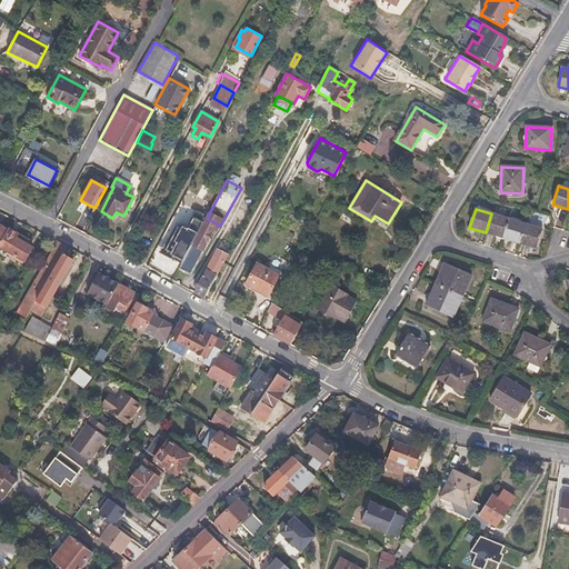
[(303,218),(292,212),(287,223),(296,228),(299,222),(301,223),(303,218)]
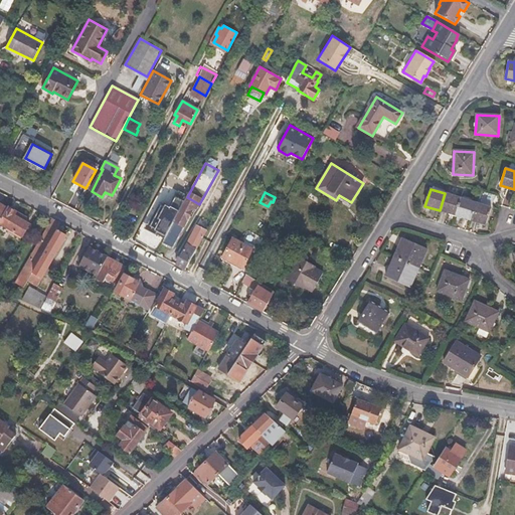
[(440,210),(456,215),(461,198),(445,193),(440,210)]
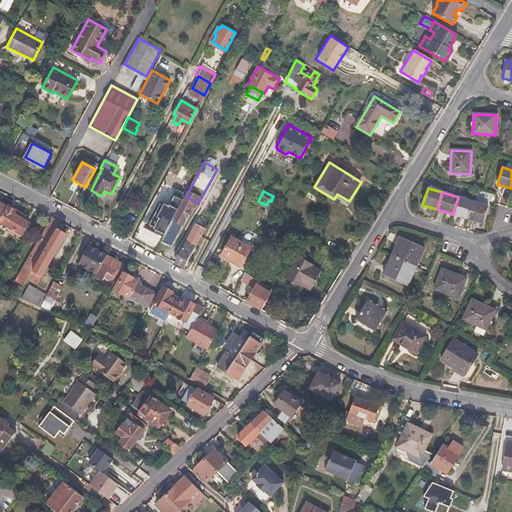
[(153,229),(165,235),(174,218),(184,200),(174,196),(169,206),(164,204),(163,206),(160,204),(149,225),(154,227),(153,229)]
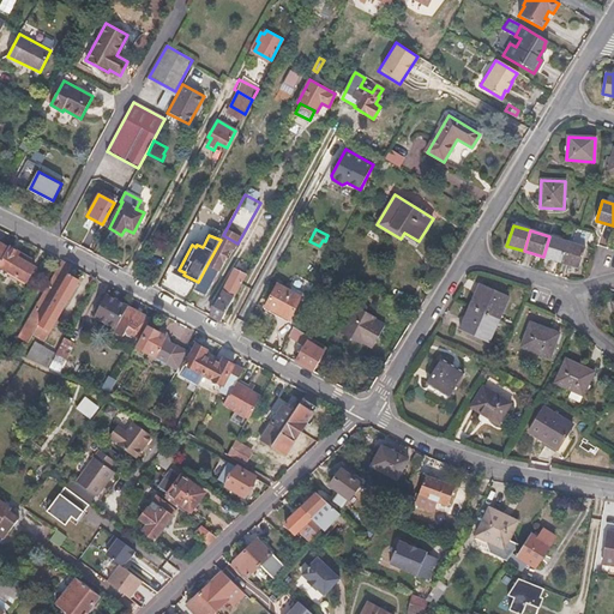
[(198,282),(193,289),(205,295),(230,250),(234,251),(238,244),(223,235),(221,240),(209,262),(198,282)]
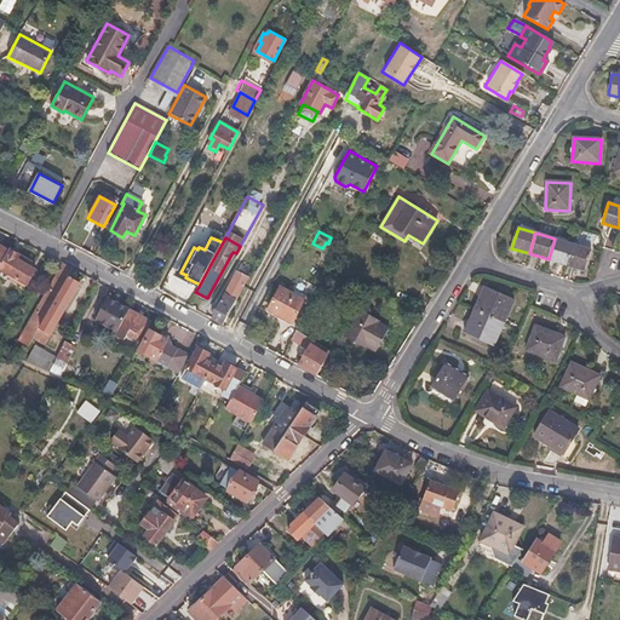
[(549,259),(566,264),(573,245),(555,239),(549,259)]
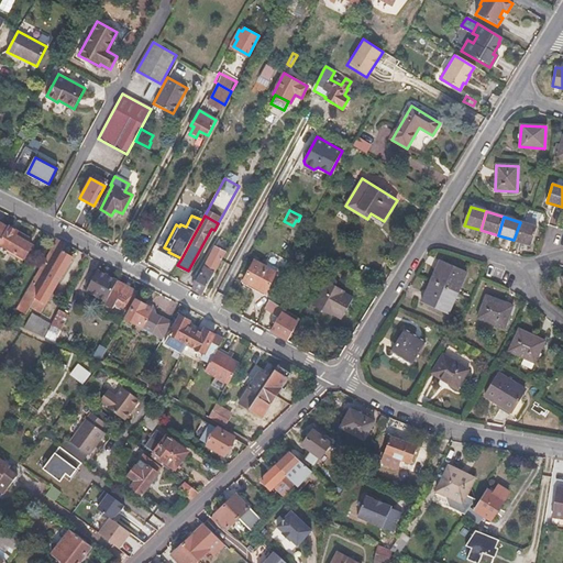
[(520,222),(514,240),(531,245),(537,227),(520,222)]
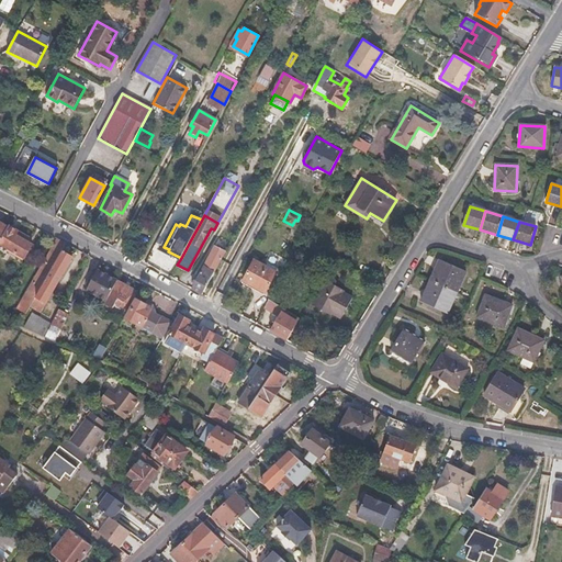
[(0,238),(0,244),(23,258),(32,245),(23,240),(25,236),(9,225),(8,226),(0,238)]
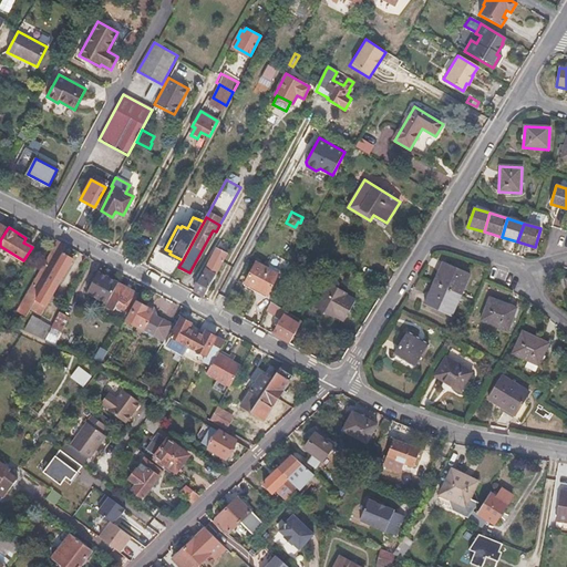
[(27,315),(30,309),(62,254),(66,246),(58,240),(18,309),(27,315)]
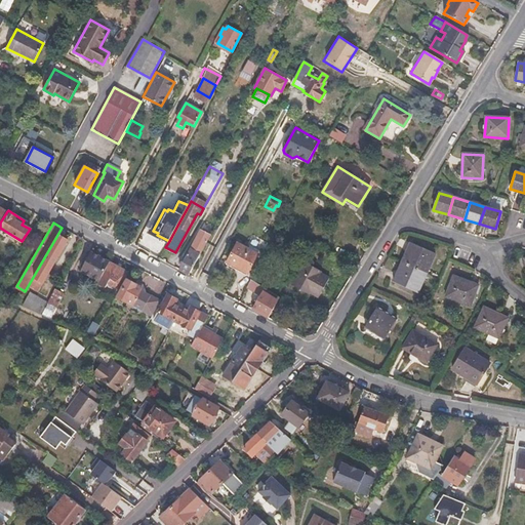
[(0,233),(19,245),(22,241),(0,228),(0,233)]
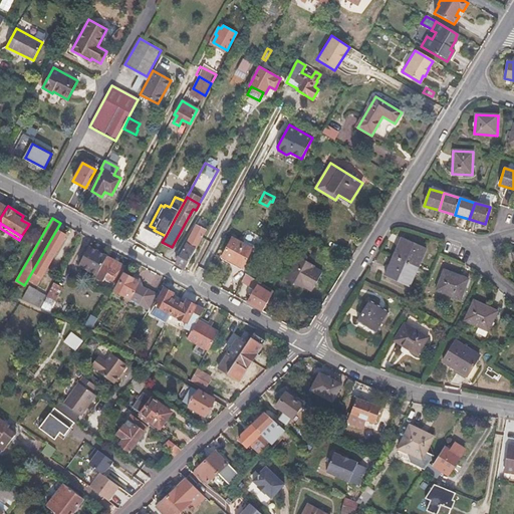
[(175,263),(186,269),(207,230),(196,224),(175,263)]
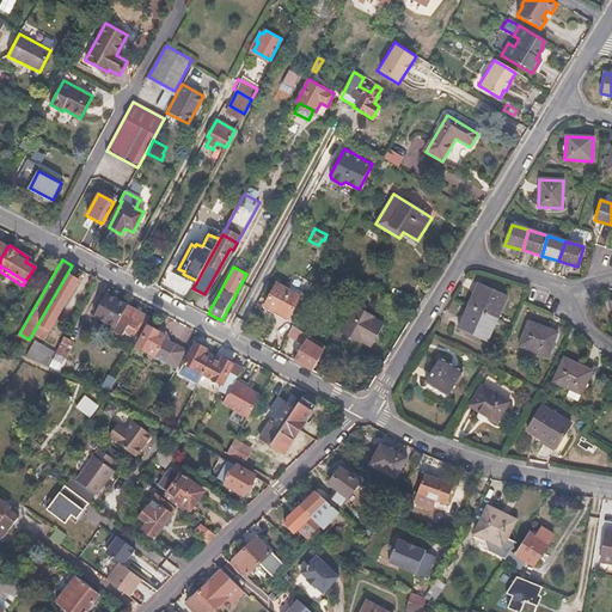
[(67,274),(32,334),(44,341),(79,281),(67,274)]
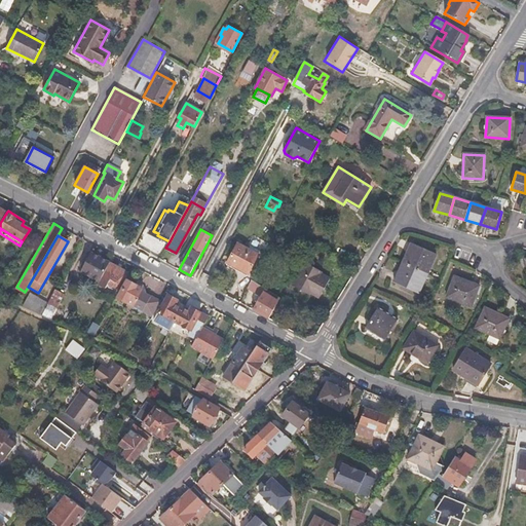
[(237,243),(227,262),(247,273),(257,254),(237,243)]
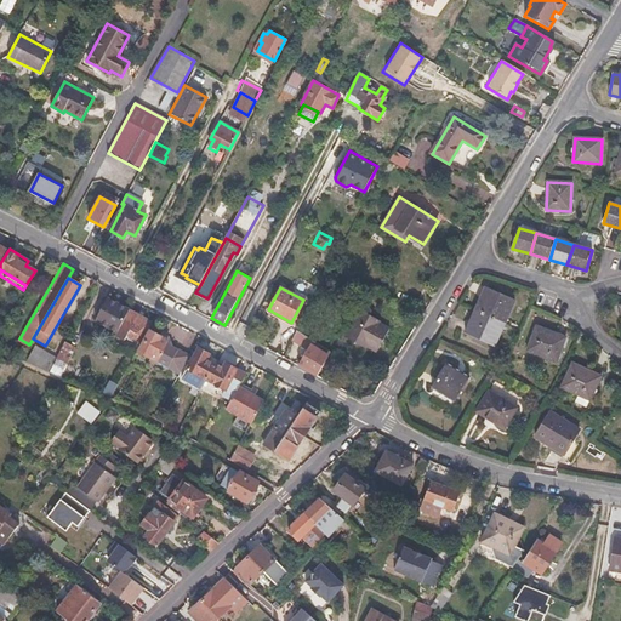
[(473,311),(505,324),(514,302),(486,290),(480,303),(477,301),(473,311)]
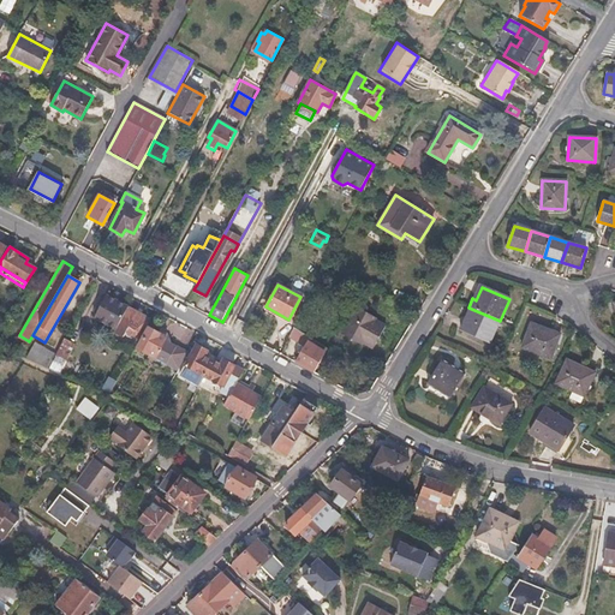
[(95,320),(115,330),(129,306),(107,296),(105,299),(102,298),(94,314),(96,316),(95,320)]
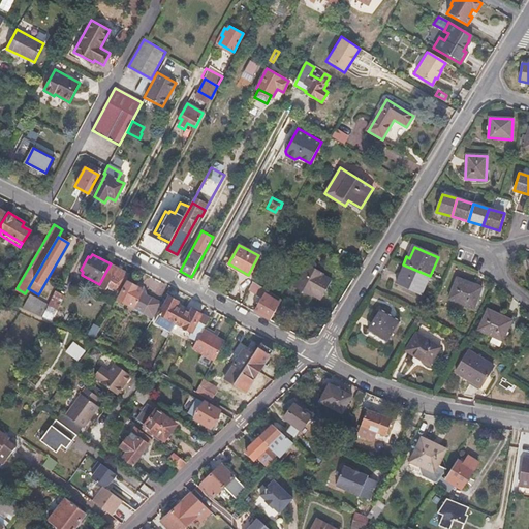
[(120,292),(127,281),(130,275),(111,263),(99,284),(98,286),(106,289),(109,286),(120,292)]
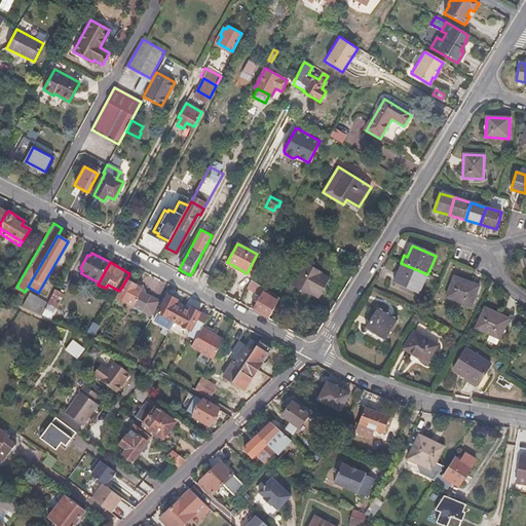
[(304,289),(310,293),(318,298),(330,279),(321,273),(322,271),(306,262),(293,286),(303,292),(304,289)]
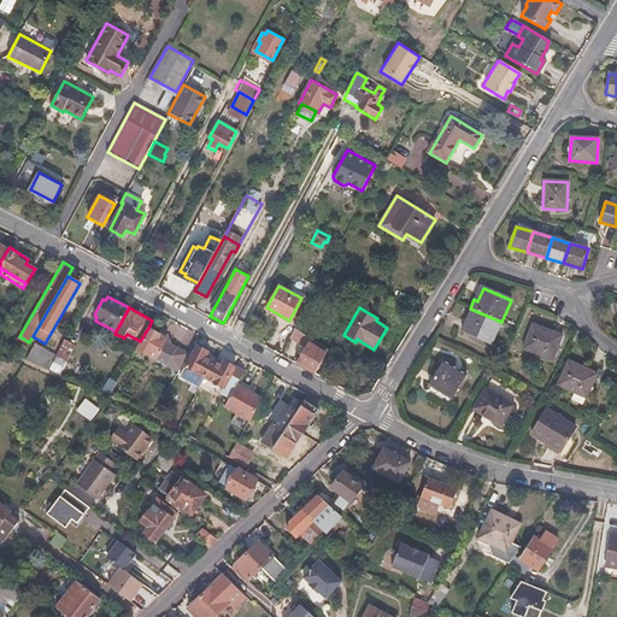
[(501,322),(470,309),(466,317),(470,319),(464,333),(492,345),(501,322)]
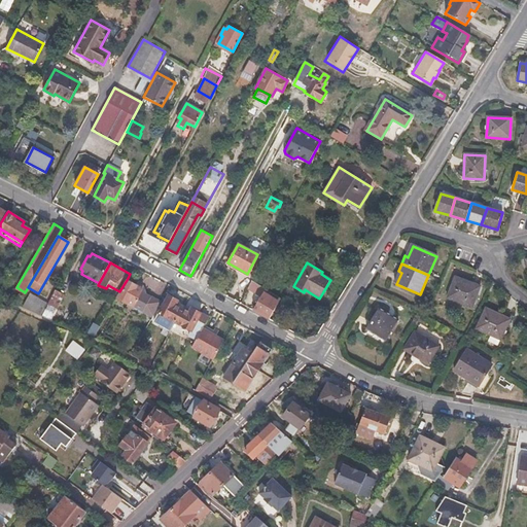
[(454,277),(447,297),(471,308),(480,286),(454,277)]
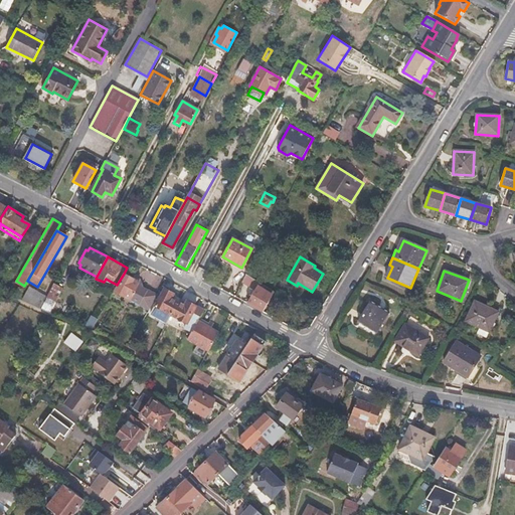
[(149,311),(158,294),(139,283),(139,282),(126,274),(126,275),(124,274),(117,285),(114,291),(149,311)]
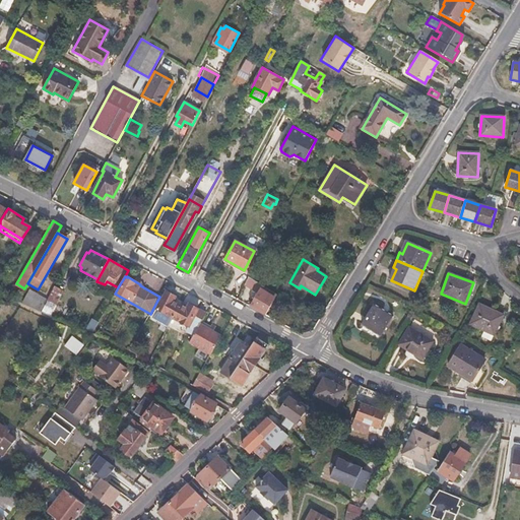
[(258,291),(260,288),(262,284),(250,276),(246,284),(258,291)]
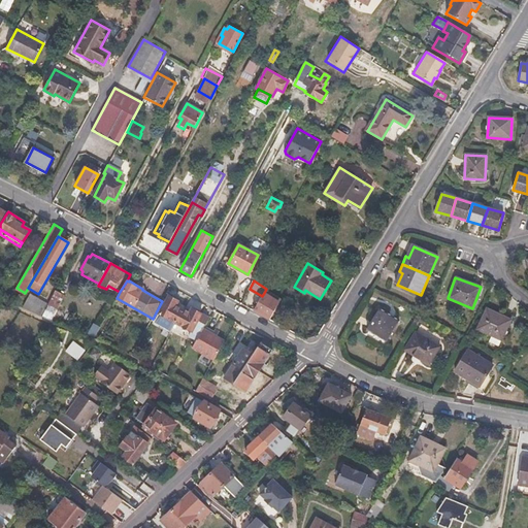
[(160,292),(166,295),(171,287),(165,284),(160,292)]
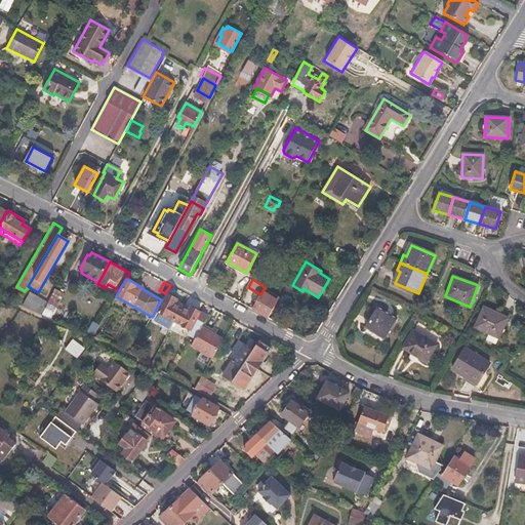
[(42,315),(51,319),(64,293),(54,289),(48,303),(42,315)]
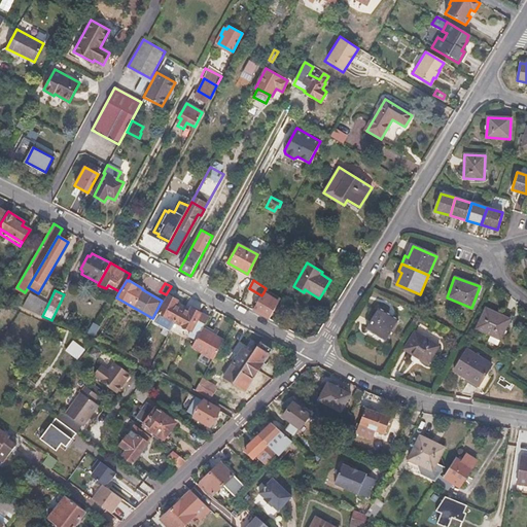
[(269,318),(279,301),(264,292),(261,295),(254,310),(269,318)]
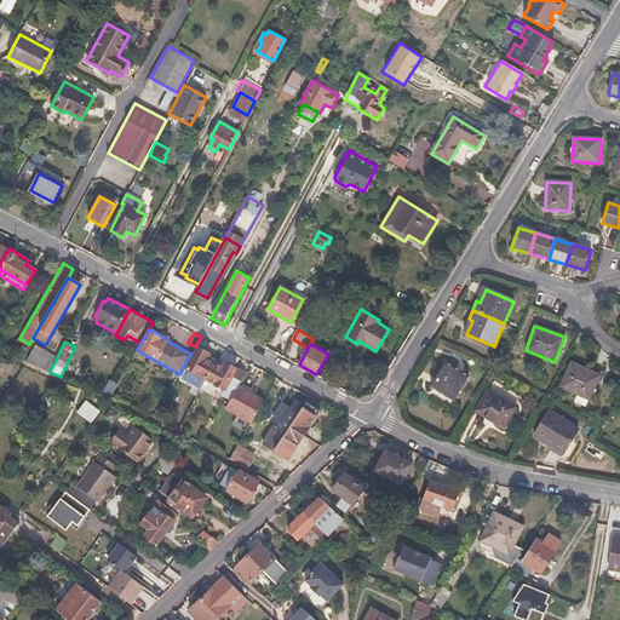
[(50,372),(57,357),(35,345),(27,361),(50,372)]
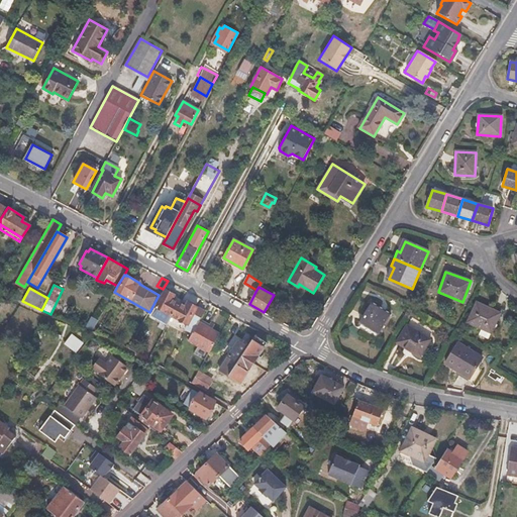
[(171,315),(172,316),(180,301),(174,297),(176,295),(165,289),(156,307),(166,313),(171,315)]
